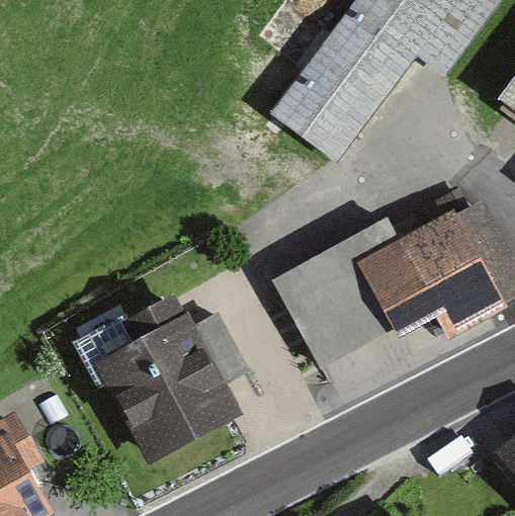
[(438,68),(489,0),(355,0),(271,111),(328,155),(410,46),(438,68)]
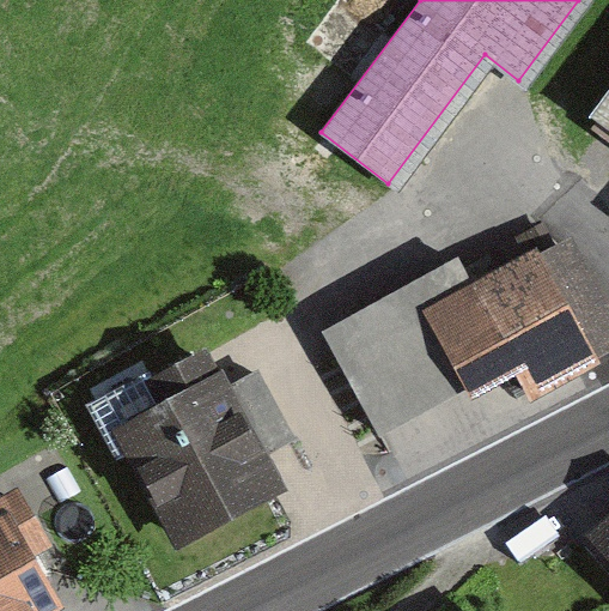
[(608,103),(597,120),(608,128),(608,103)]
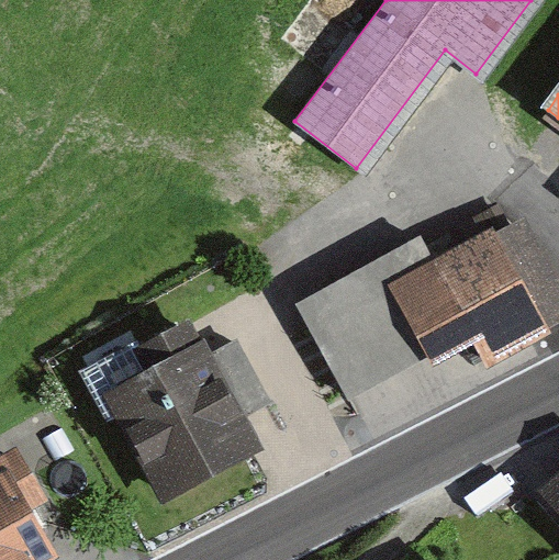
[(482,358),(558,316),(558,294),(536,253),(506,269),(488,236),(433,266),(427,256),(304,323),(343,393),(465,327),(482,358)]
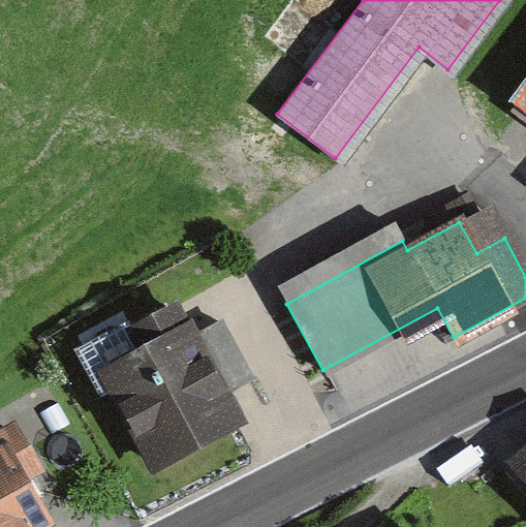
[(231,416),(217,391),(247,374),(218,320),(188,337),(173,308),(93,351),(152,459),(231,416)]
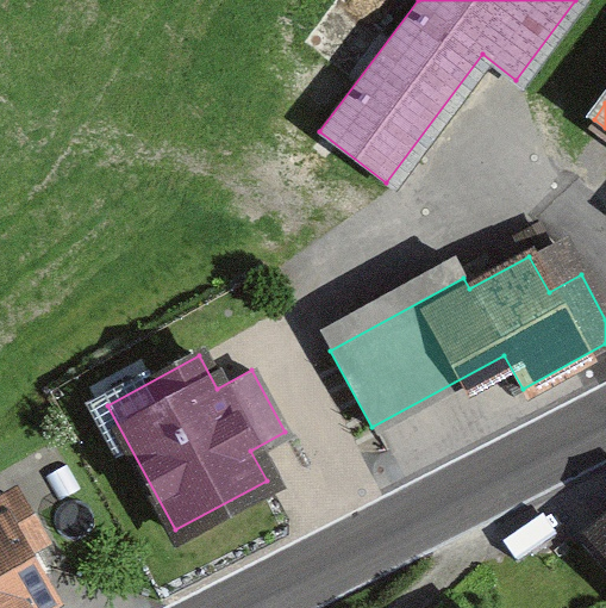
[(0,607),(38,607),(50,602),(22,551),(37,543),(8,492),(0,497),(0,607)]
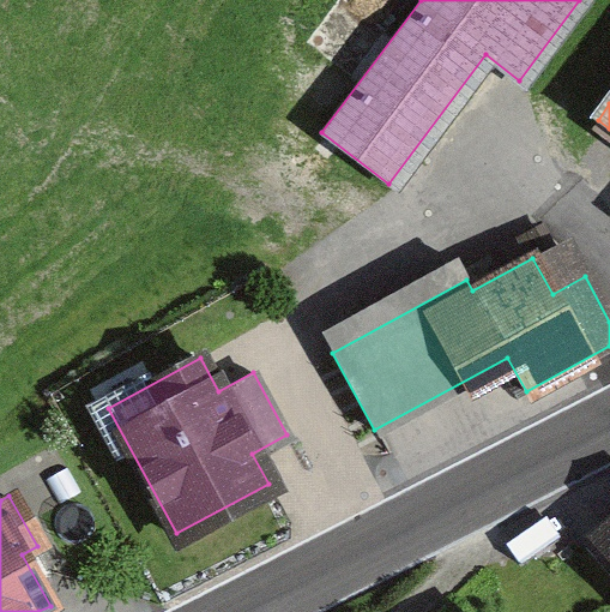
[(609,517),(595,531),(609,547),(609,517)]
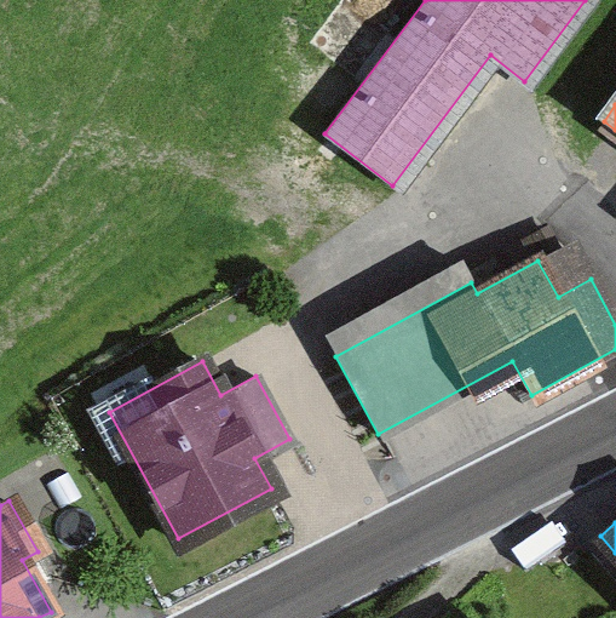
All buildings are outlined.
